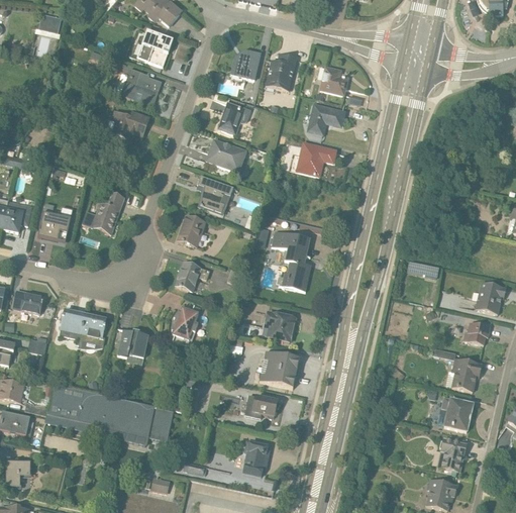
[(160,16),(170,25),(182,11),(173,3),(172,4),(167,0),(140,0),(136,5),(141,10),(143,8),(148,12),(146,15),(155,22),(160,16)]
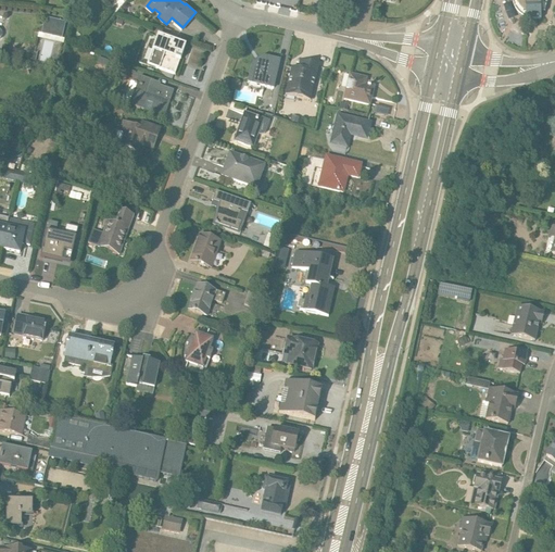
[(526,13),(526,16),(541,15),(541,9),(545,9),(547,0),(514,0),(516,5),(519,10),(522,12),(526,13)]
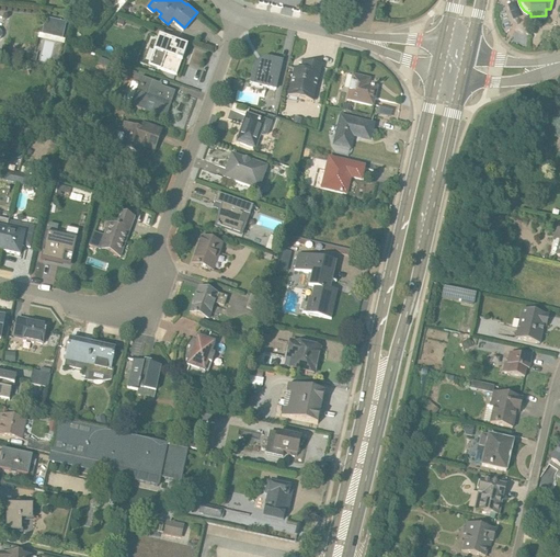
[(40,30),(38,35),(65,41),(66,35),(64,35),(67,18),(46,13),(42,30),(40,30)]
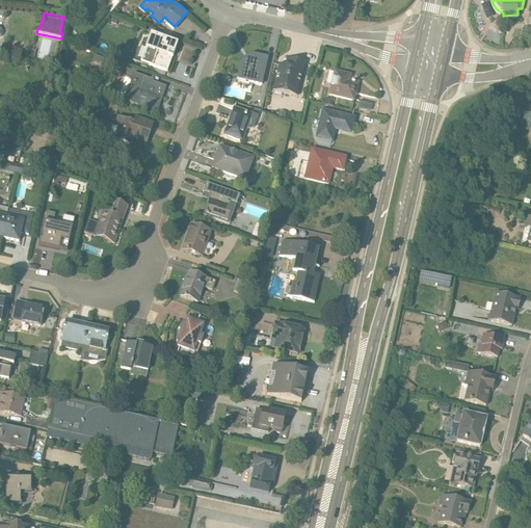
[(140,44),(137,53),(142,55),(144,59),(149,61),(149,62),(168,69),(179,40),(154,30),(149,44),(147,43),(147,45),(140,44)]
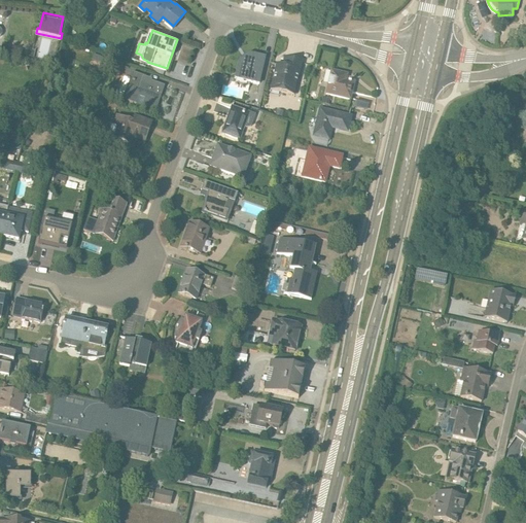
[(236,74),(260,80),(267,55),(250,50),(248,54),(246,55),(243,56),(240,57),(236,74)]
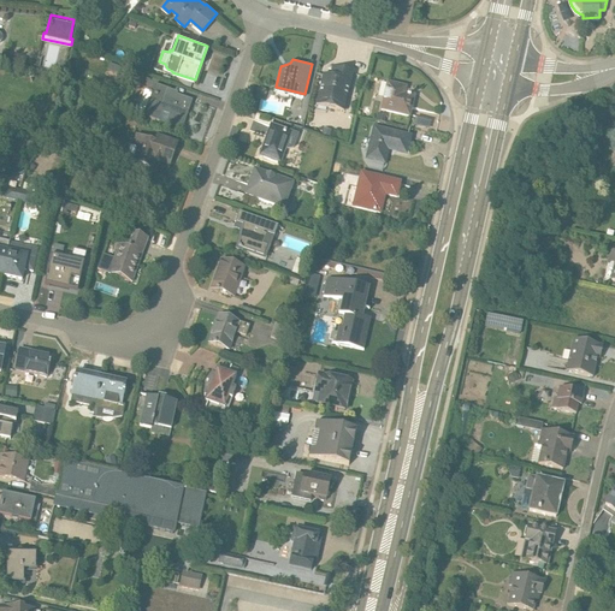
[(317,101),(346,107),(354,69),(332,63),(330,71),(324,70),(317,101)]
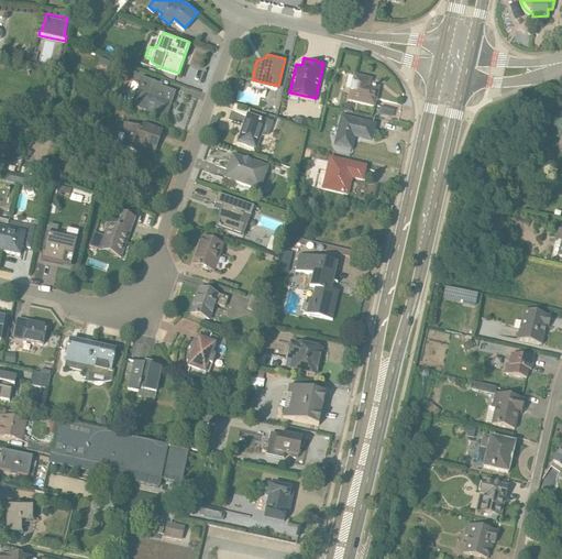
[(139,83),(132,102),(146,107),(150,99),(155,101),(153,108),(167,112),(176,88),(163,83),(163,80),(142,73),(140,80),(138,79),(136,81),(139,83)]
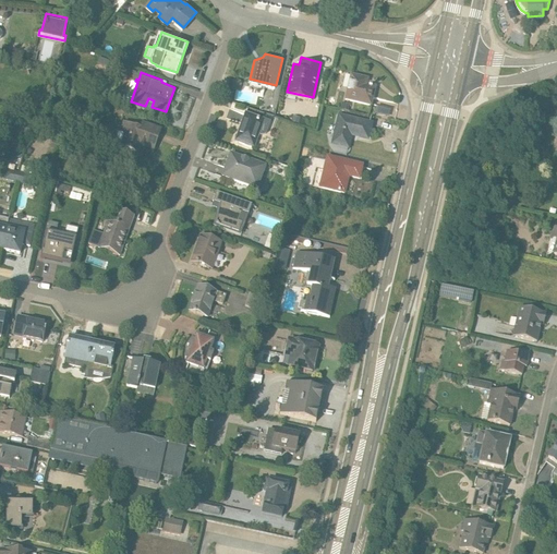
[(368,76),(352,72),(346,96),(372,101),(376,84),(366,82),(368,76)]
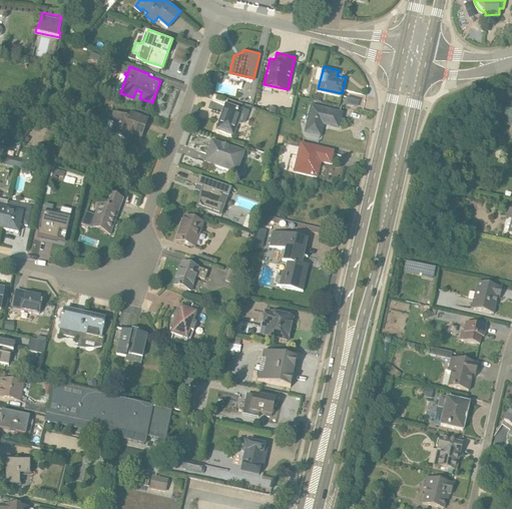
[(41,112),(51,115),(53,108),(51,104),(50,104),(51,103),(53,103),(56,92),(50,90),(41,112)]
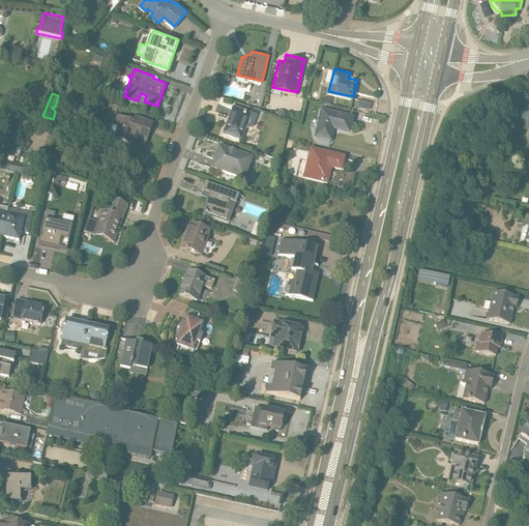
[(233,103),(223,130),(242,138),(246,125),(252,125),(253,124),(258,112),(233,103)]
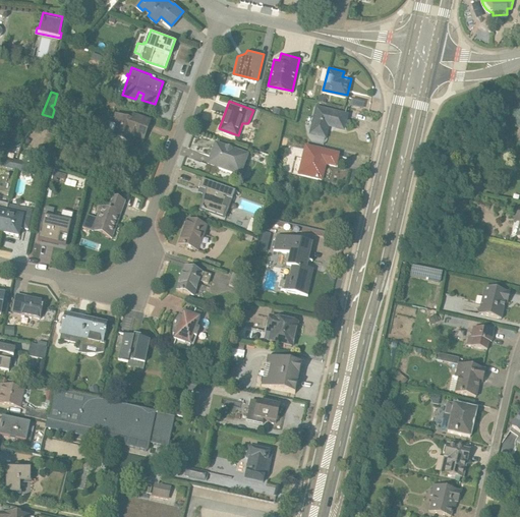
[(315,105),(309,132),(326,136),(330,122),(344,125),(347,112),(315,105)]
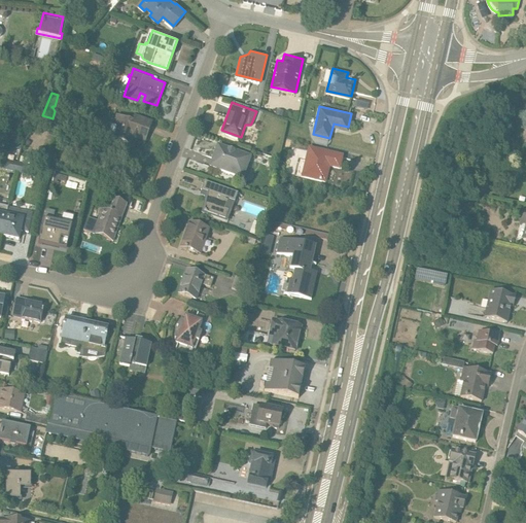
[(112,121),(108,132),(132,140),(134,135),(145,139),(152,119),(134,112),(133,117),(116,111),(113,121),(112,121)]
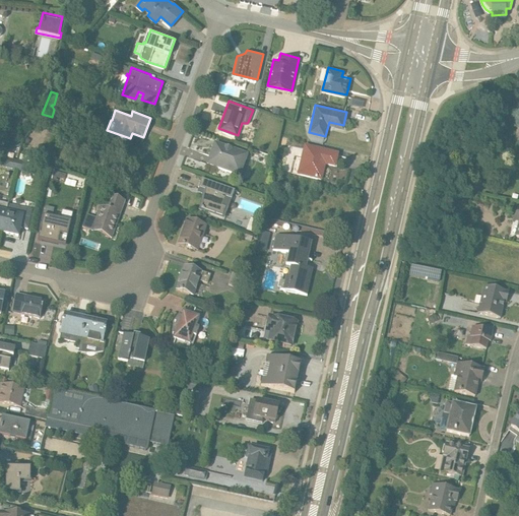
[(21,111),(18,119),(28,123),(31,115),(21,111)]
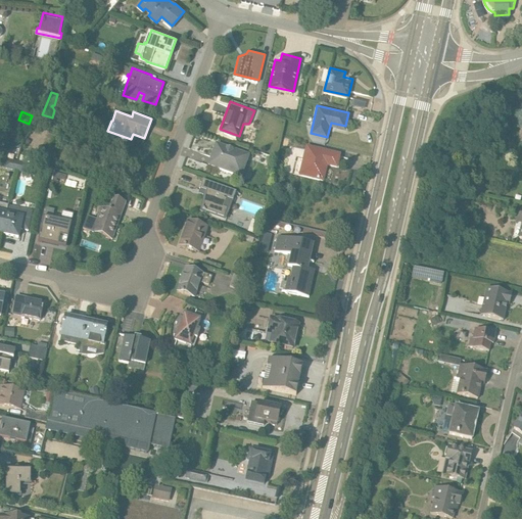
[(242,175),(244,170),(246,170),(247,168),(245,167),(250,152),(217,140),(207,162),(242,175)]
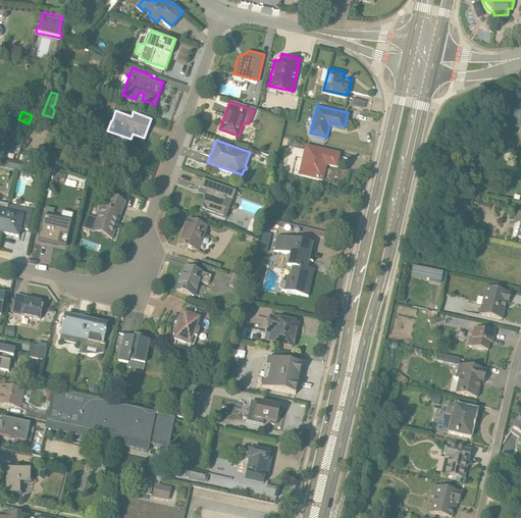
[(337,165),(341,151),(306,142),(298,172),(323,178),(327,163),(337,165)]
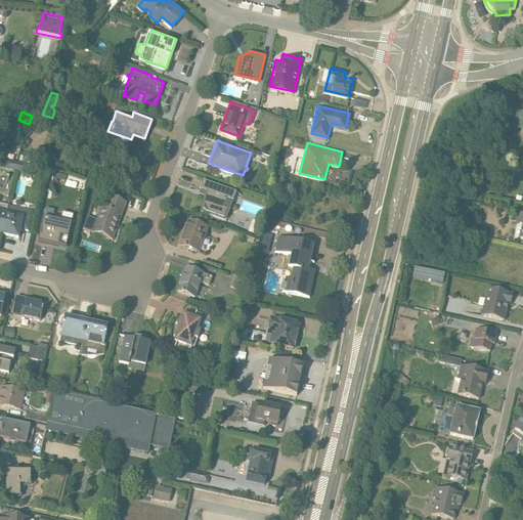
[(18,159),(16,169),(29,171),(31,162),(28,161),(30,154),(23,153),(20,160),(18,159)]
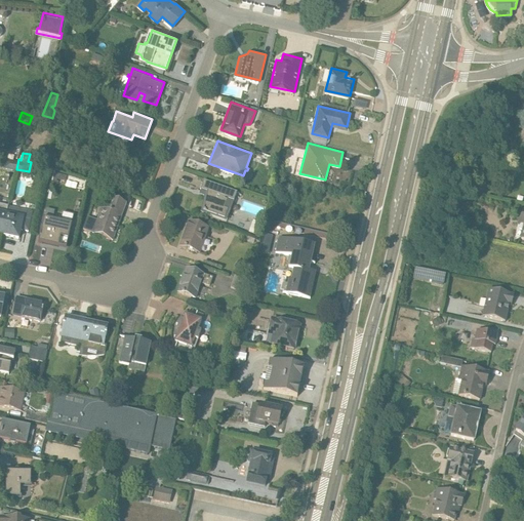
[(4,166),(16,169),(18,159),(6,157),(4,166)]
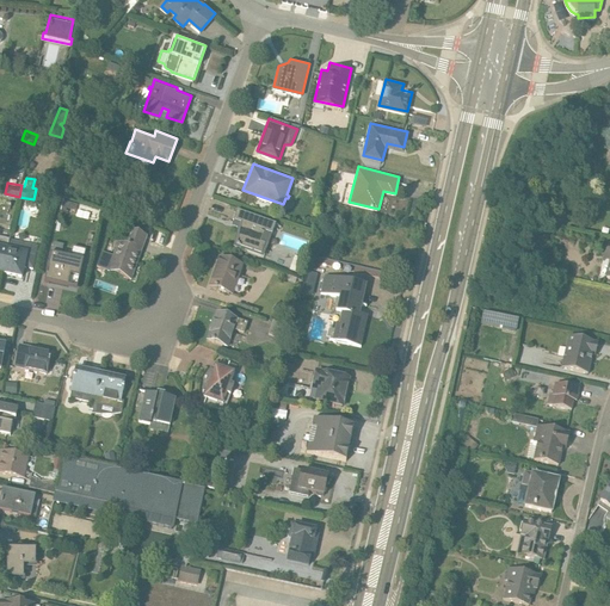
[(63,198),(61,206),(67,208),(67,205),(76,206),(78,202),(63,198)]
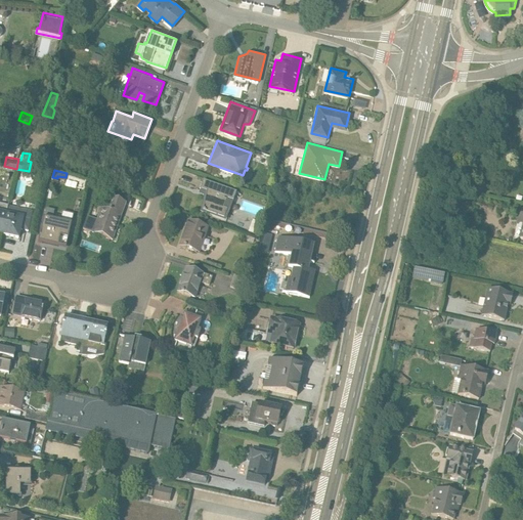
[(226,218),(236,189),(204,178),(199,191),(205,193),(201,210),(226,218)]
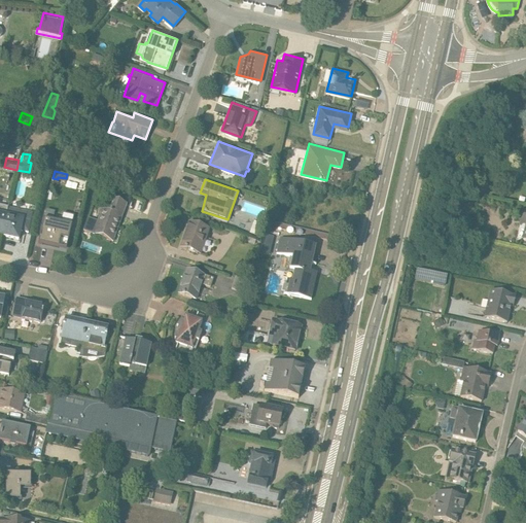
[(113,239),(127,202),(111,197),(107,208),(103,207),(99,219),(89,215),(83,228),(113,239)]
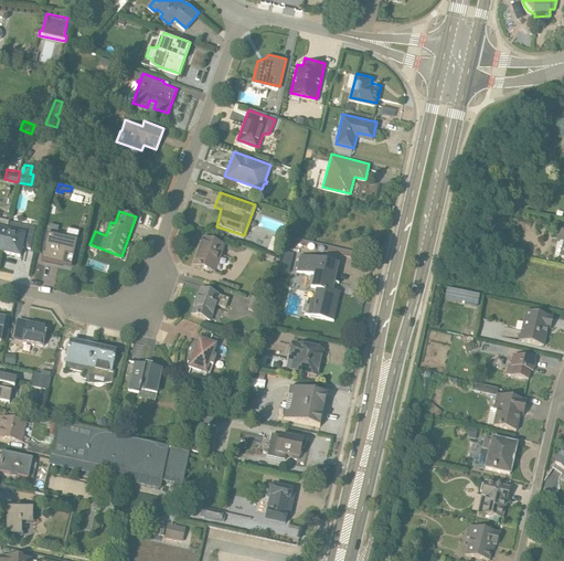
[(0,249),(2,250),(10,219),(0,215),(0,249)]
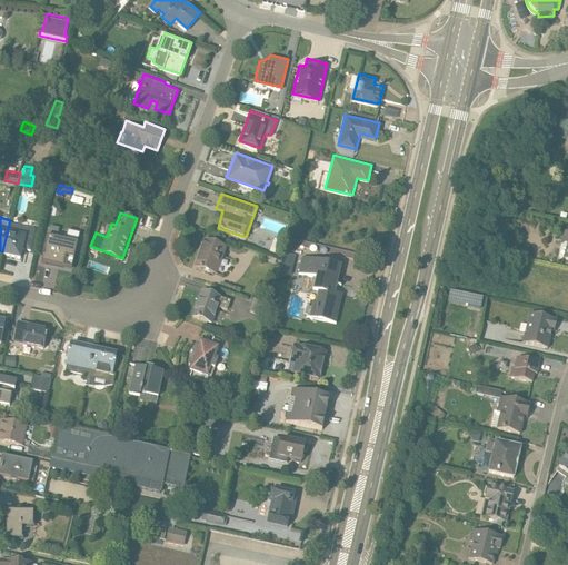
[(27,226),(10,222),(2,251),(20,255),(27,226)]
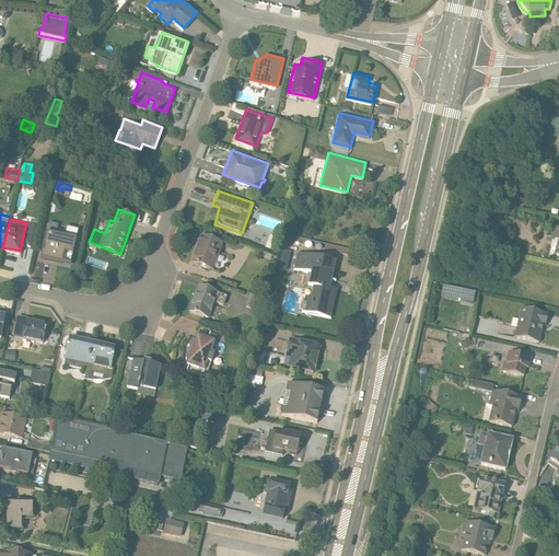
[(47,230),(42,255),(71,263),(77,236),(77,232),(78,232),(80,227),(67,223),(66,229),(67,230),(66,234),(47,230)]
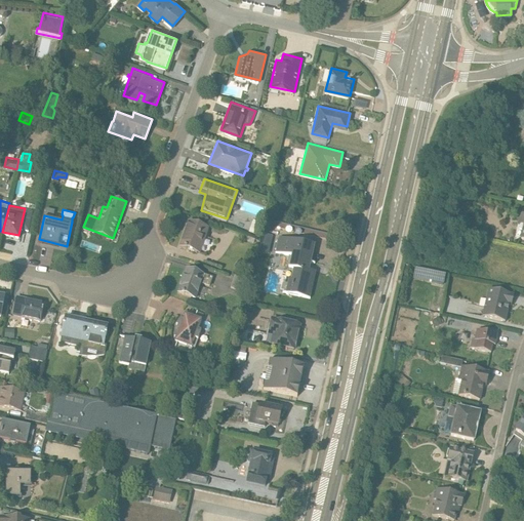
[(259,219),(253,216),(248,229),(254,232),(259,219)]
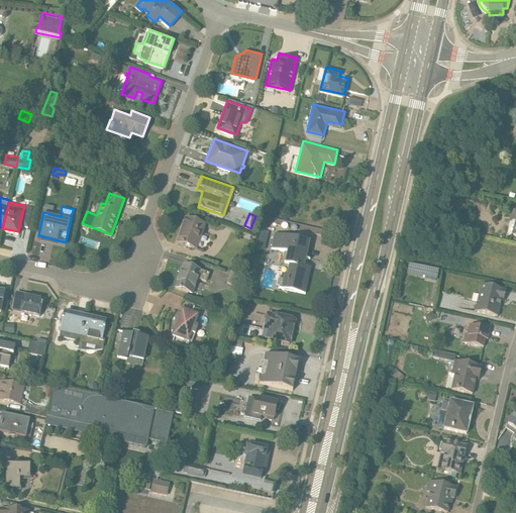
[(186,214),(177,239),(197,246),(206,221),(186,214)]
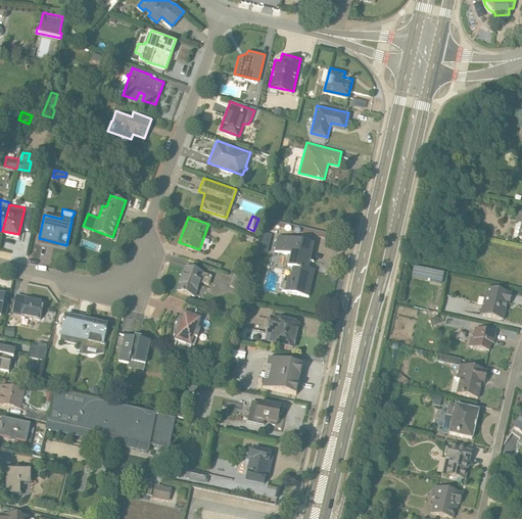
[(315,241),(279,232),(275,247),(290,251),(285,276),(282,275),(279,287),(309,294),(315,267),(310,266),(315,241)]
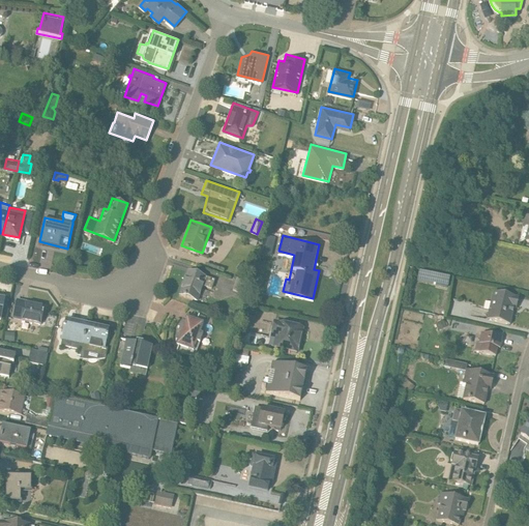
[(236,265),(242,270),(248,263),(242,258),(236,265)]
